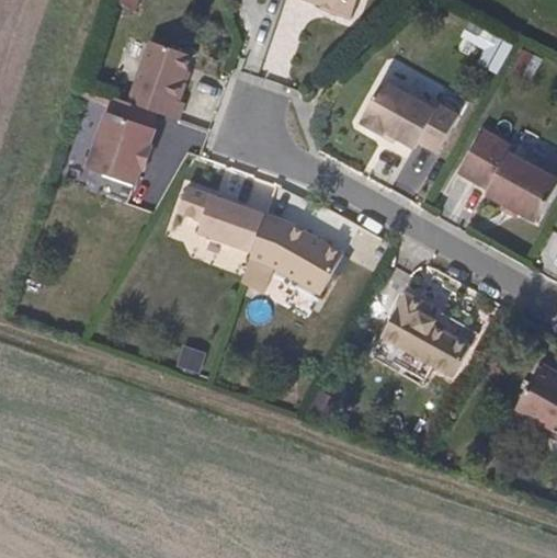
[(351,19),(357,0),(309,0),(319,3),(319,8),(351,19)]
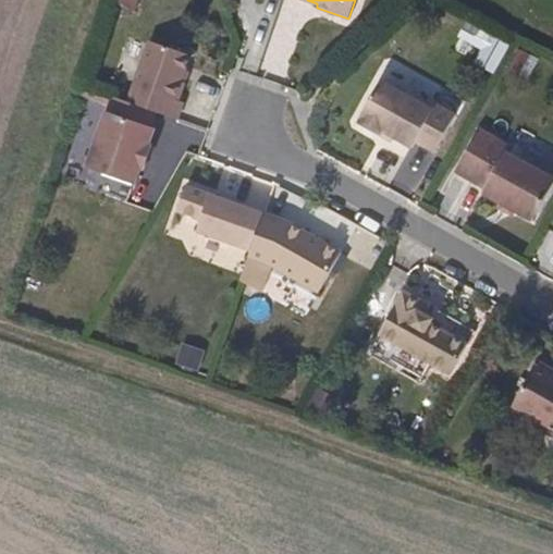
[(181,82),(191,56),(149,39),(126,101),(152,110),(176,119),(182,103),(177,101),(184,84),(181,82)]
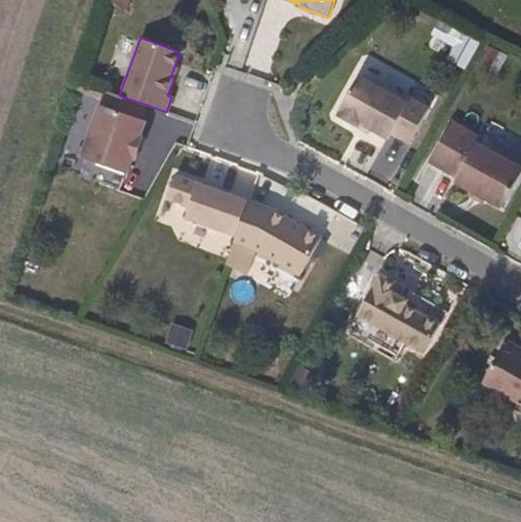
[(407,144),(428,108),(408,96),(405,102),(357,74),(337,109),(336,115),(357,126),(359,123),(387,138),(390,134),(407,144)]
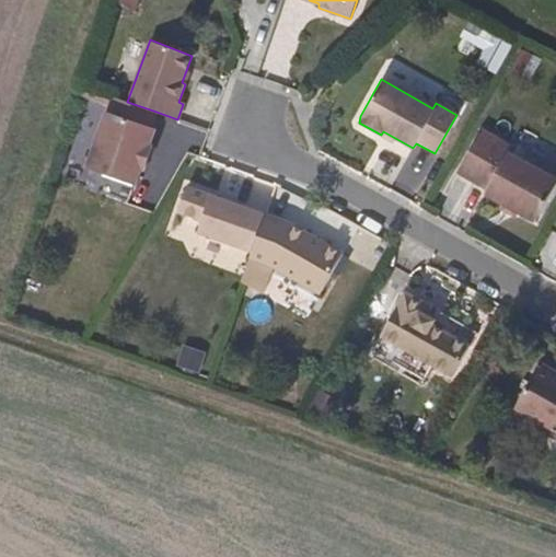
[(139,166),(148,146),(146,141),(152,128),(147,126),(153,111),(127,102),(112,96),(85,167),(130,184),(137,169),(139,166)]
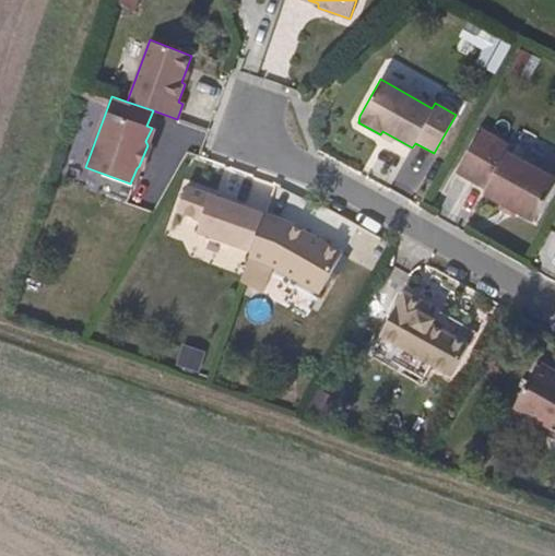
[(533,221),(554,185),(554,179),(507,153),(510,146),(480,128),(455,172),(485,189),(483,193),(533,221)]
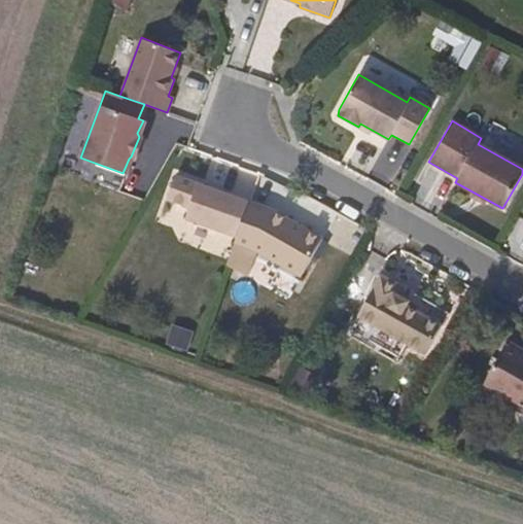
[(235,237),(247,201),(174,175),(166,199),(187,207),(184,218),(235,237)]
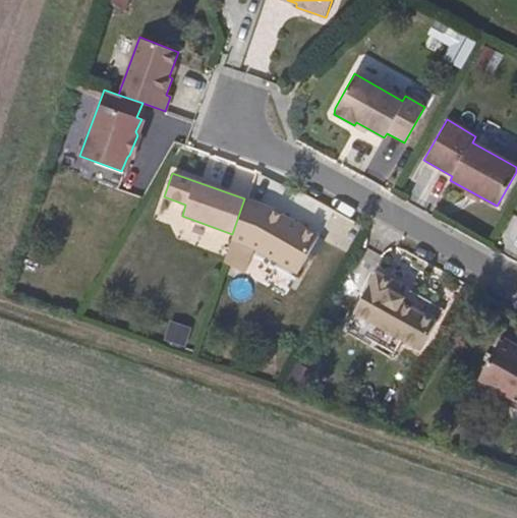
[(318,234),(264,206),(244,198),(232,234),(230,240),(246,244),(250,247),(296,273),(318,234)]
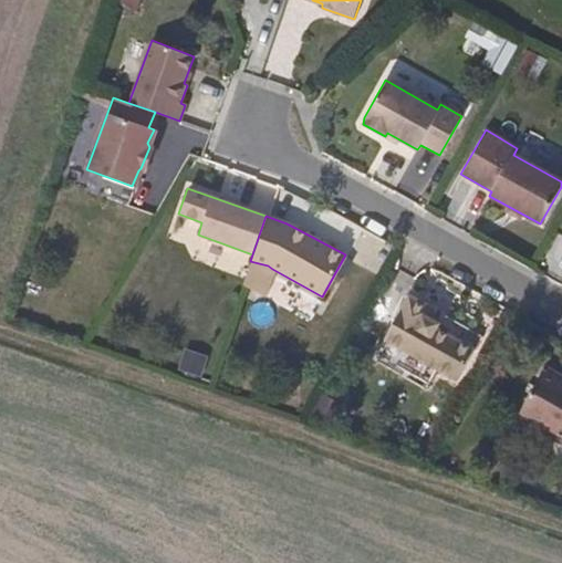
[(472,348),(436,329),(437,324),(427,318),(433,309),(407,294),(383,340),(456,378),(472,348)]
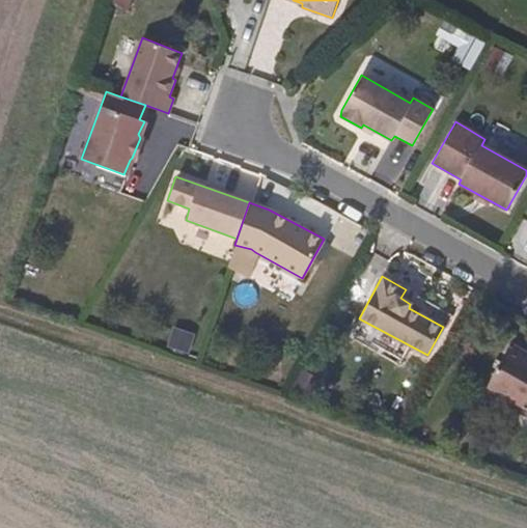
[(526,359),(524,358),(523,354),(514,348),(504,348),(483,387),(526,411),(526,359)]
